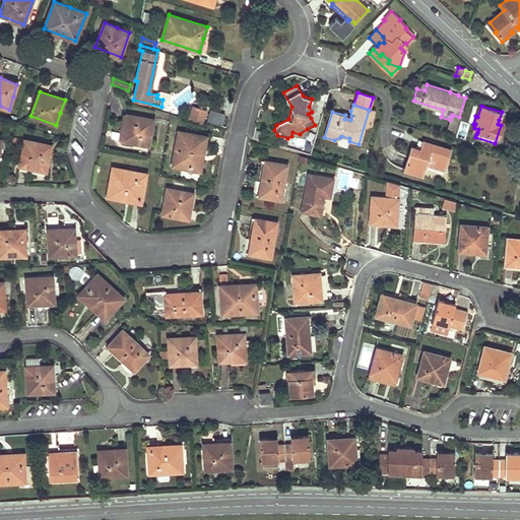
[(192,107),(189,118),(203,123),(207,111),(192,107)]
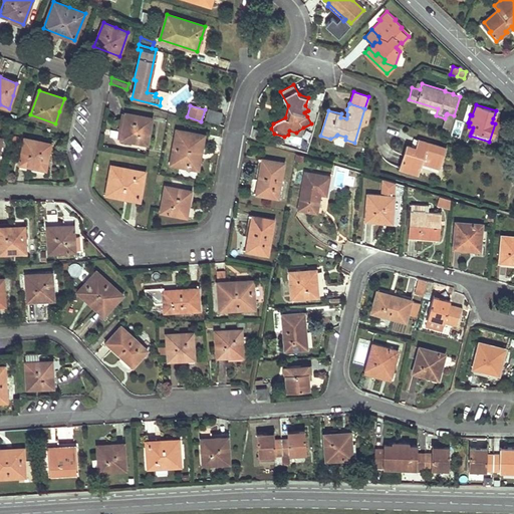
[(210,106),(206,118),(220,123),(223,111),(210,106)]
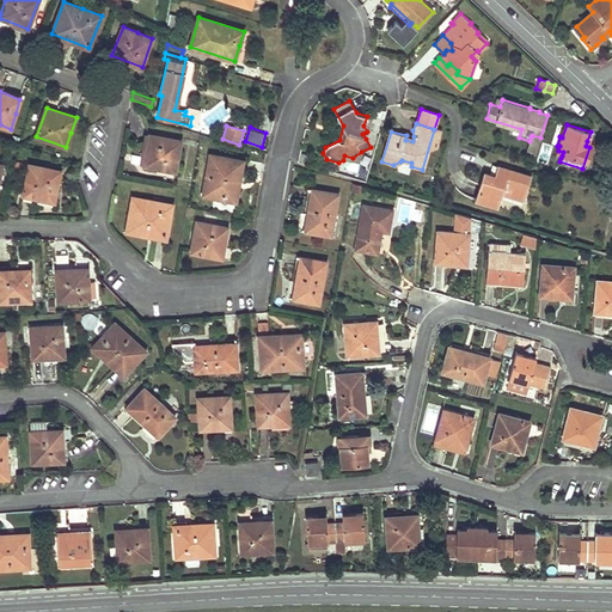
[(13,134),(11,142),(18,145),(20,136),(13,134)]
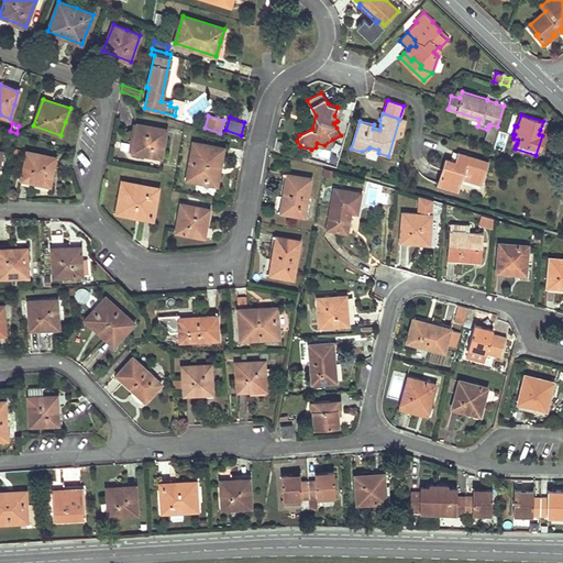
[(133,153),(138,124),(133,123),(128,152),(133,153)]
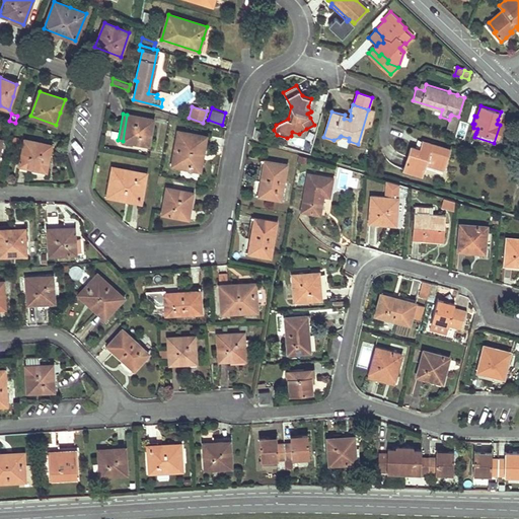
[(149,145),(151,132),(153,120),(127,115),(123,141),(149,145)]
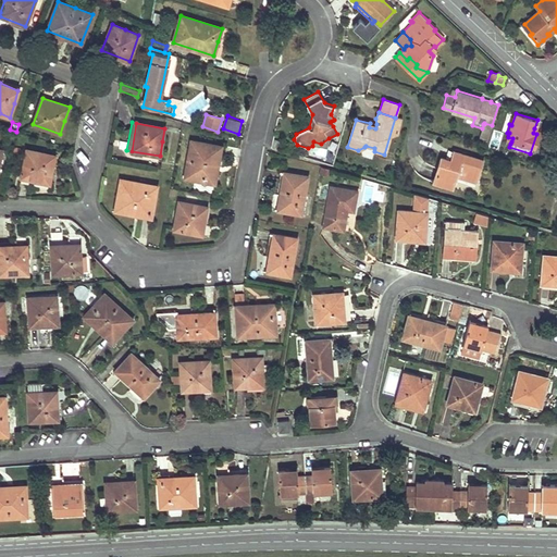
[(214,183),(218,163),(221,145),(192,140),(184,177),(214,183)]
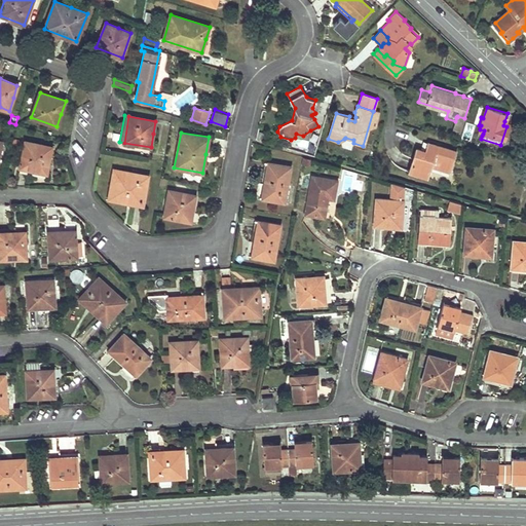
[(51,147),(38,144),(25,142),(20,167),(46,173),(51,147)]
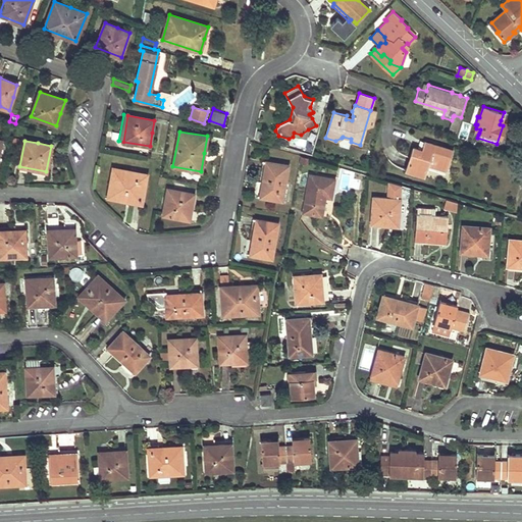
[(453,150),(440,146),(429,143),(426,152),(421,150),(414,148),(407,170),(425,176),(428,165),(447,170),(453,150)]
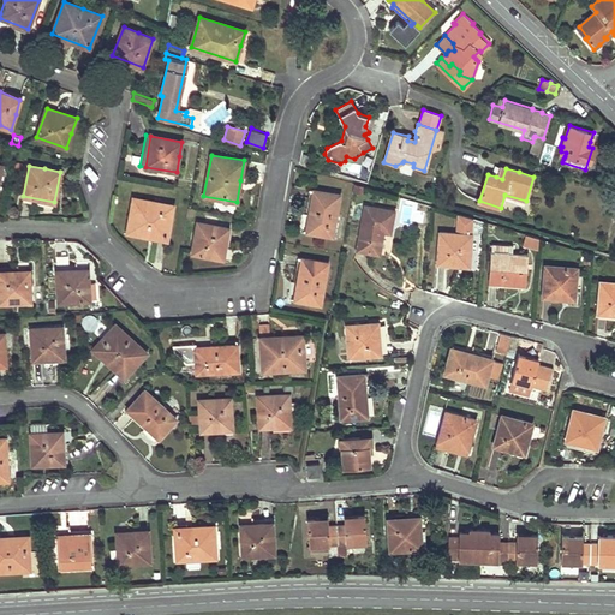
[(353,184),(352,191),(363,193),(364,186),(353,184)]
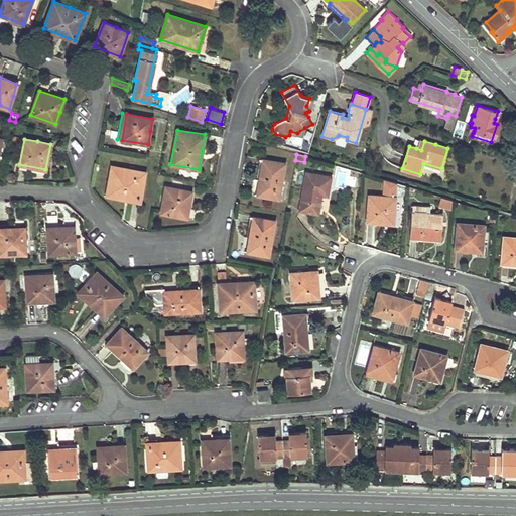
[(279,198),(282,180),(284,163),(264,159),(257,194),(279,198)]
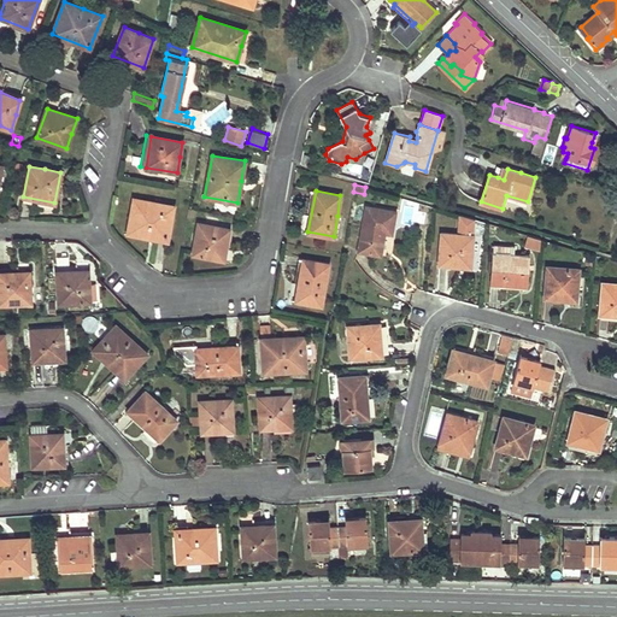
[(168,241),(171,223),(174,206),(134,199),(128,234),(168,241)]
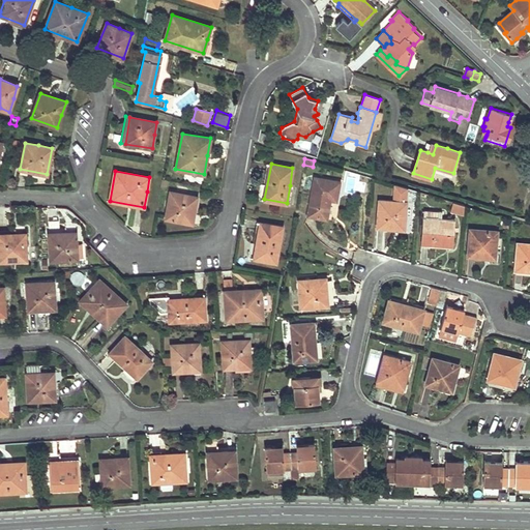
[(329,199),(333,200),(336,201),(340,182),(315,177),(307,215),(326,218),(329,199)]
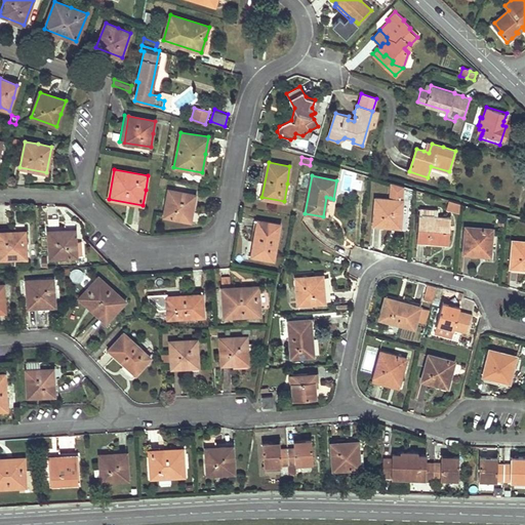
[(391,223),(395,224),(400,224),(402,201),(403,187),(391,183),(389,200),(375,199),(374,226),(391,227),(391,223)]
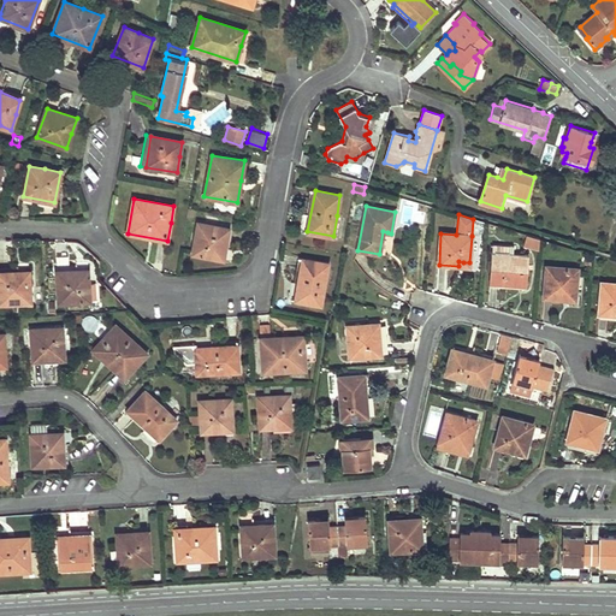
[(223,259),(226,243),(229,229),(199,223),(193,253),(223,259)]
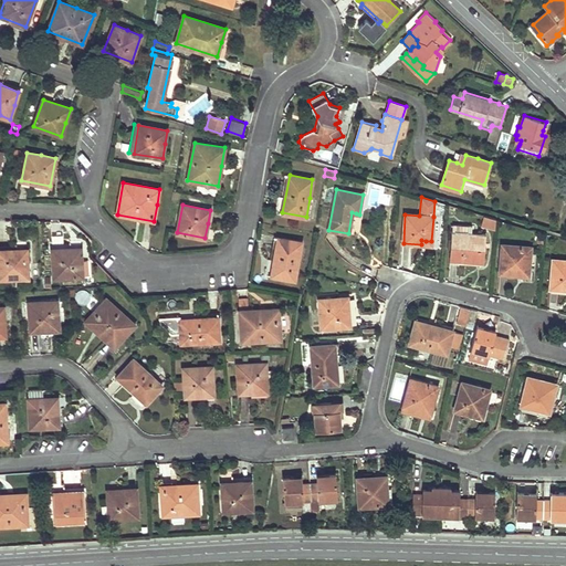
[(493,229),(496,218),(483,215),(480,226),(493,229)]
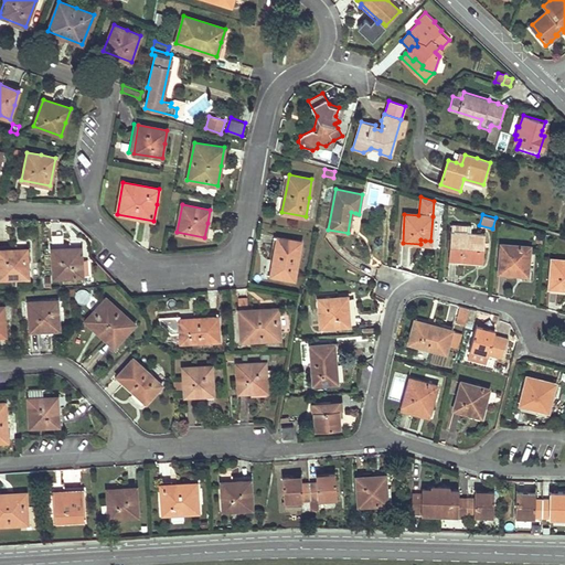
[(470,233),(470,230),(471,225),(451,224),(449,260),(482,263),(484,234),(470,233)]
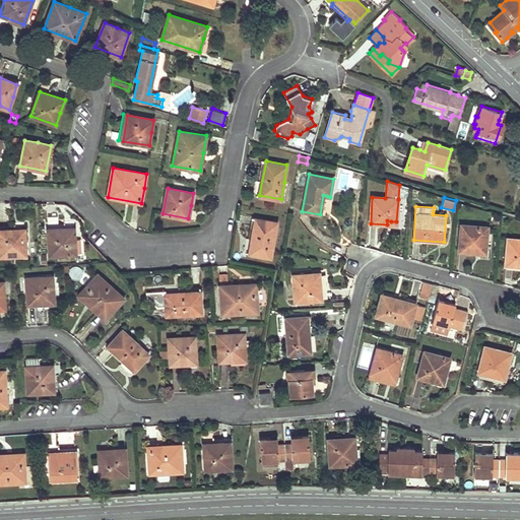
[(277,221),(266,219),(256,217),(250,252),(271,256),(277,221)]
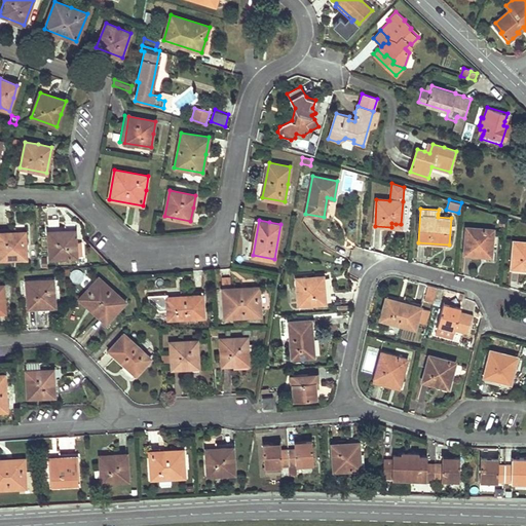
[(491,254),(492,241),(493,229),(466,227),(464,254),(482,256),(482,253),(491,254)]
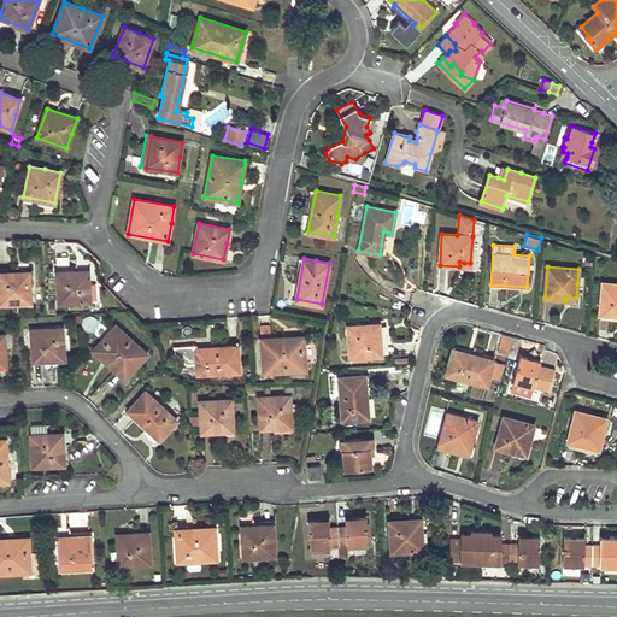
[(90,301),(89,286),(88,270),(57,271),(59,303),(90,301)]
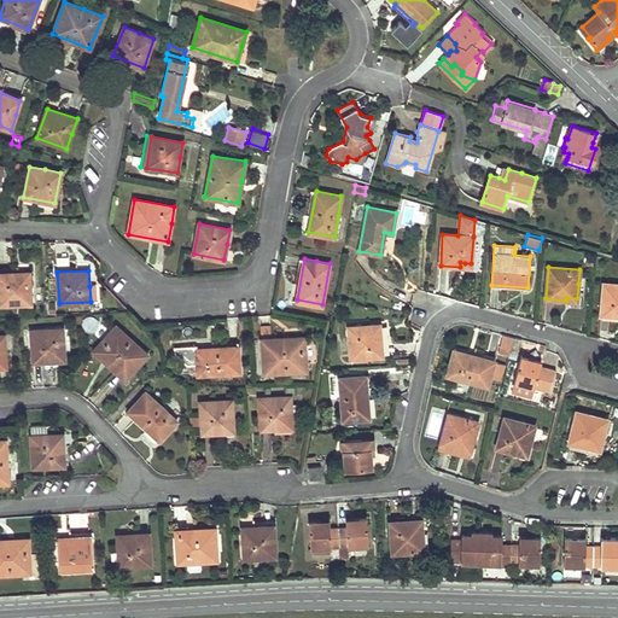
[(0,304),(31,304),(30,289),(29,273),(0,273),(0,304)]
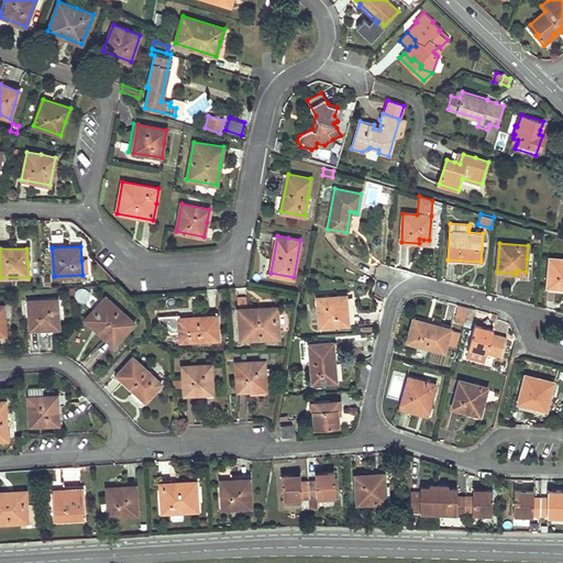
[(562,258),(550,257),(547,286),(562,287),(562,258)]
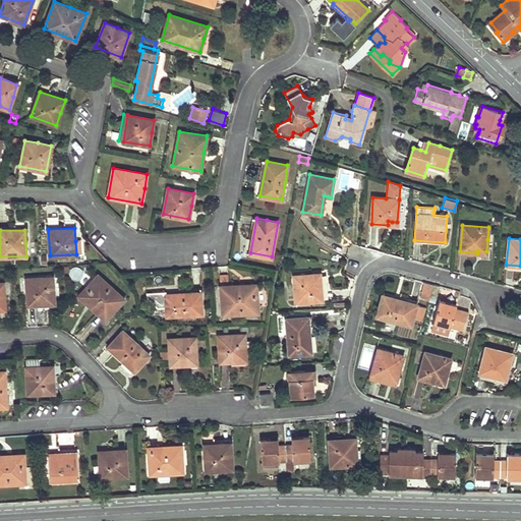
[(317,283),(316,279),(316,274),(294,276),(296,302),(322,300),(321,283),(317,283)]
